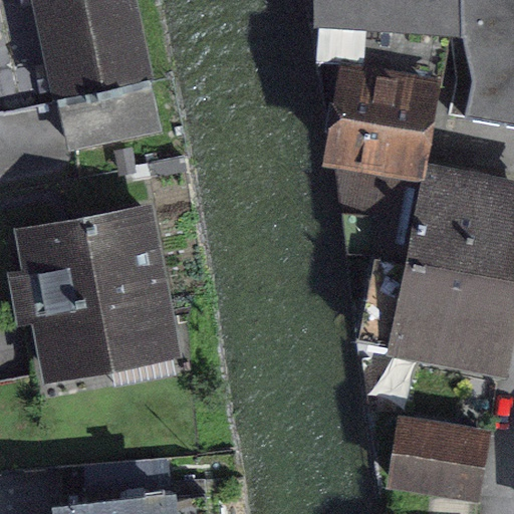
[(138,0),(33,0),(57,102),(156,79),(138,0)]
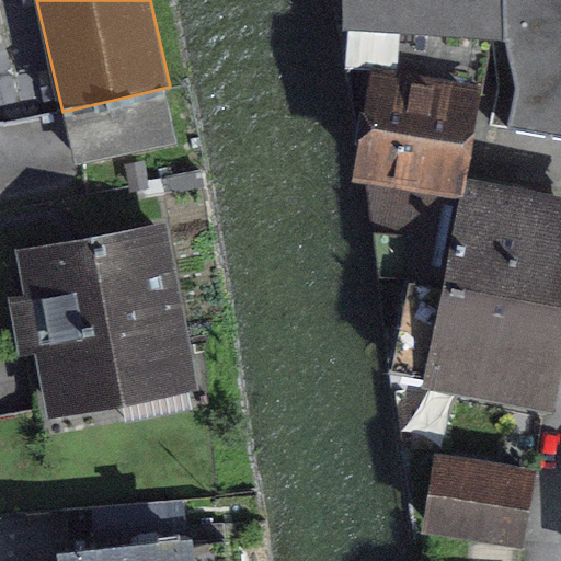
[(515,89),(505,125),(560,136),(560,0),(344,0),(344,22),(511,37),(515,89)]
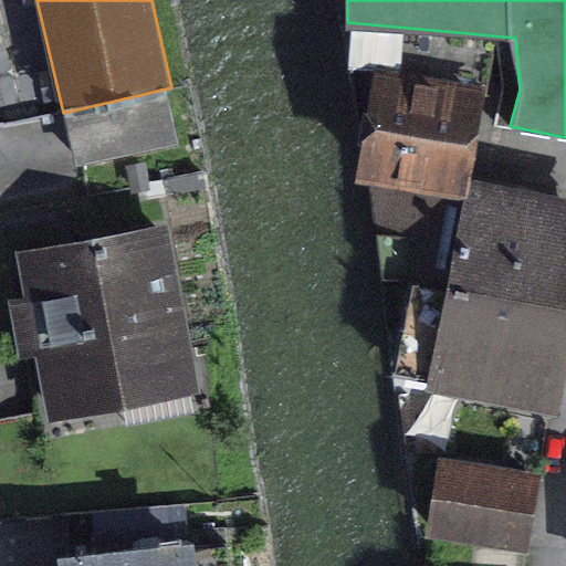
[(378,80),(358,175),(458,196),(478,101),(378,80)]
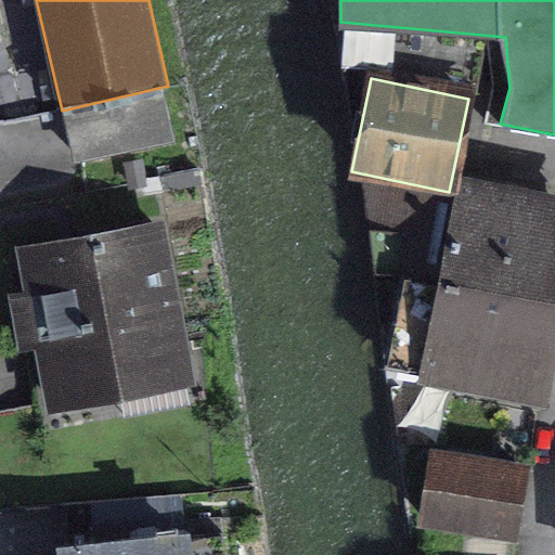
[(554,204),(463,186),(446,276),(554,297),(554,204)]
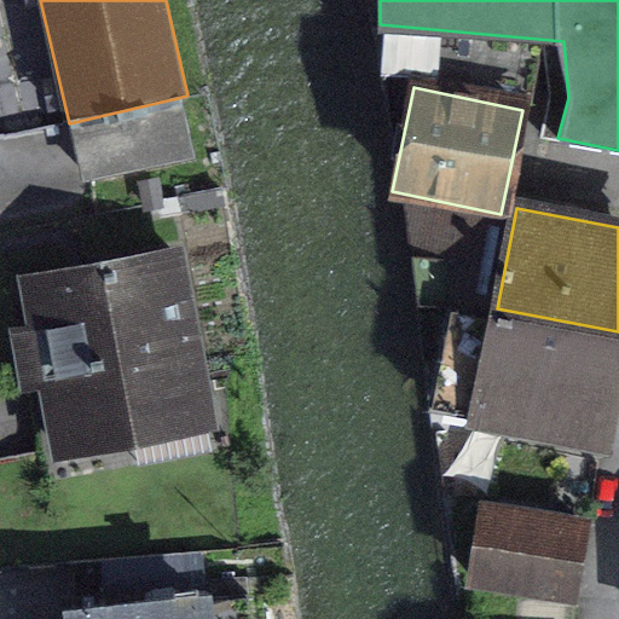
[(181,243),(16,278),(55,464),(219,429),(181,243)]
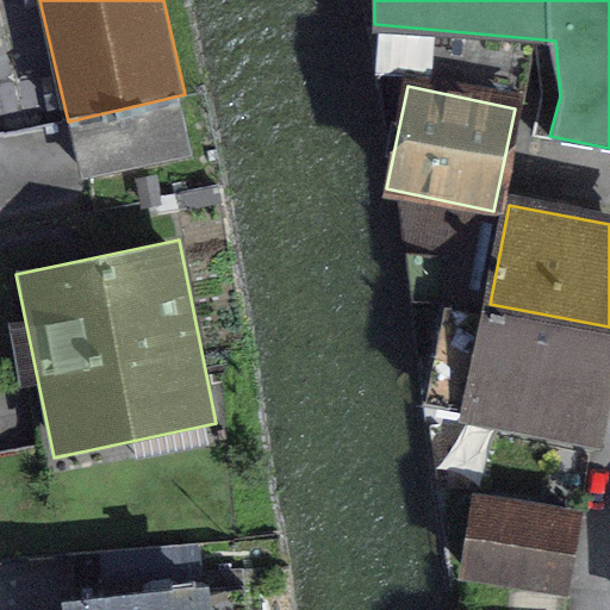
[(593,439),(609,352),(609,327),(490,304),(468,415),(593,439)]
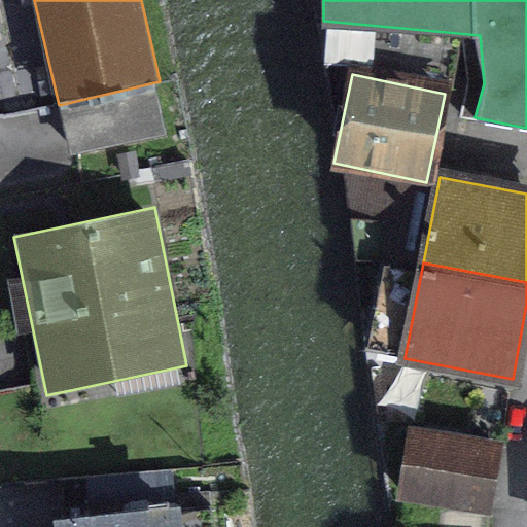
[(423,411),(410,476),(495,493),(508,427),(423,411)]
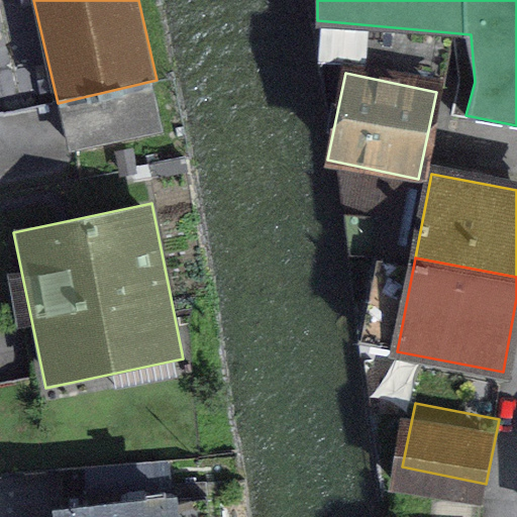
[(180,516),(177,495),(49,512),(49,516),(180,516)]
